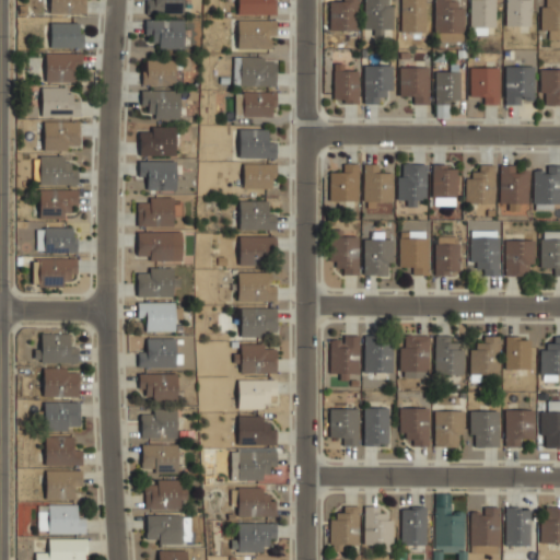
[(48,0),(49,13),(85,14),(84,0),(48,0)]
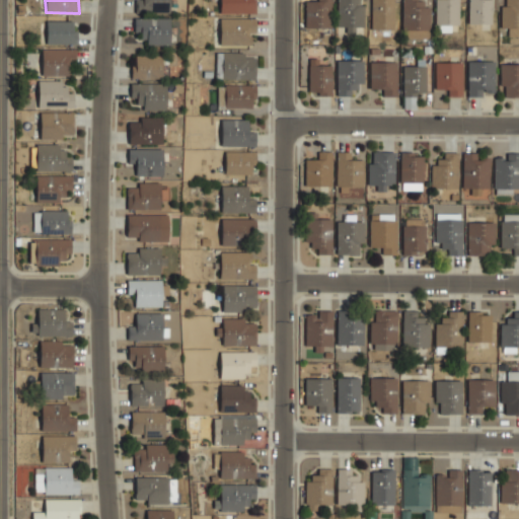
[(168,0),(136,0),(137,12),(169,11),(168,0)]
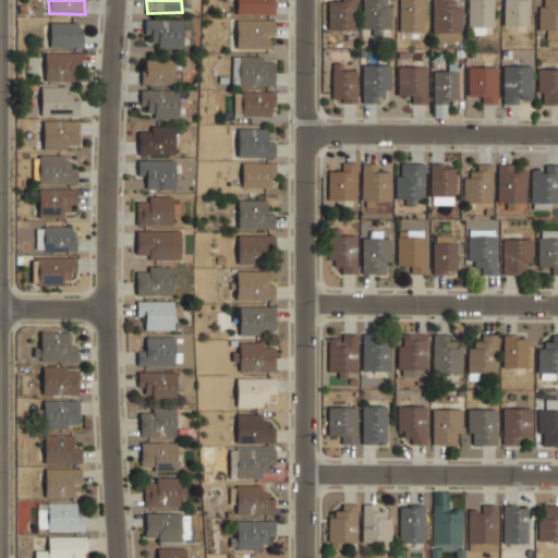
[(235,0),(237,14),(273,14),(271,0),(235,0)]
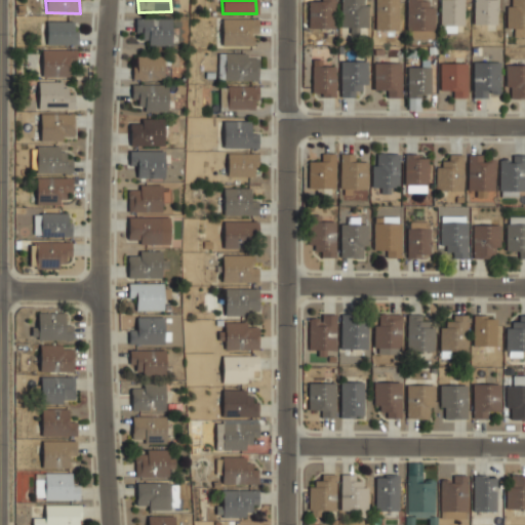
[(309,29),(335,28),(334,0),(321,0),(322,0),(308,1),(309,29)]
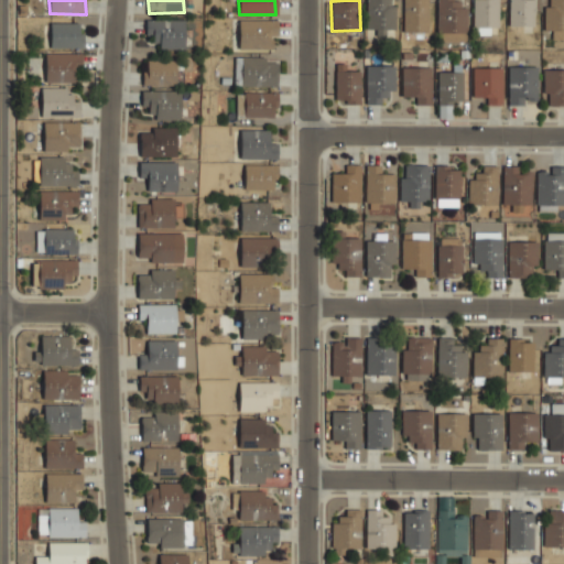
[(366,0),(366,30),(376,30),(376,36),(386,36),(386,30),(393,30),(393,0),(366,0)]
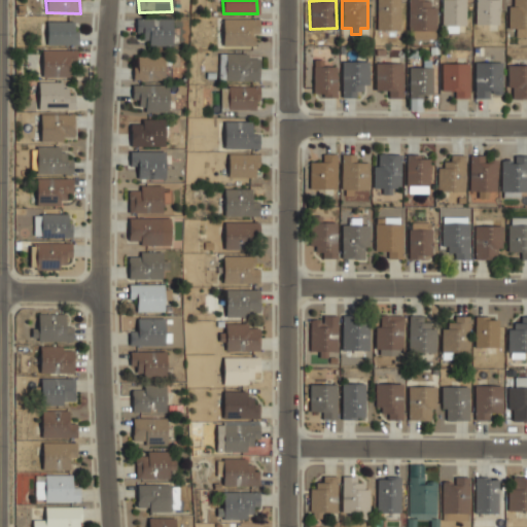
[(399,30),(399,0),(377,0),(377,30),(399,30)]
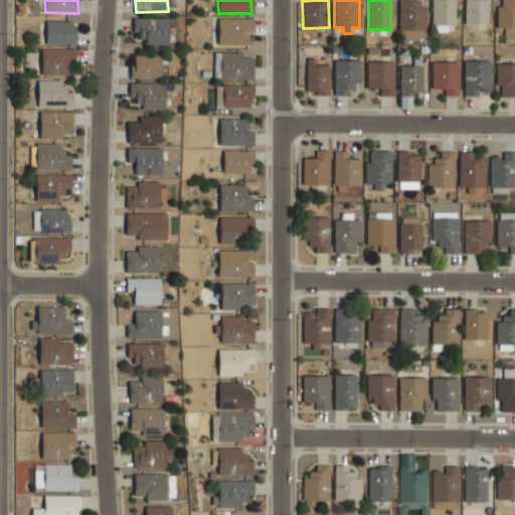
[(422,0),(398,0),(399,37),(409,36),(409,30),(422,30),(422,0)]
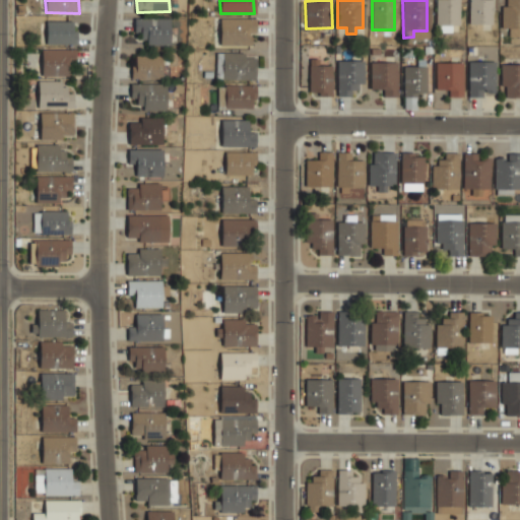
[(436,0),(437,31),(451,31),(451,25),(459,25),(458,0),(436,0)]
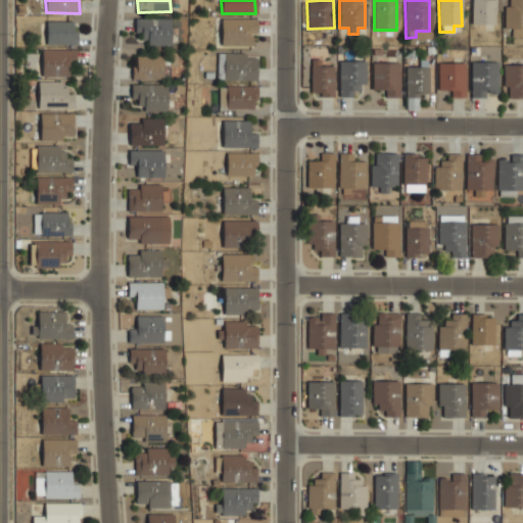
[(471,0),(471,24),(494,25),(494,0),(471,0)]
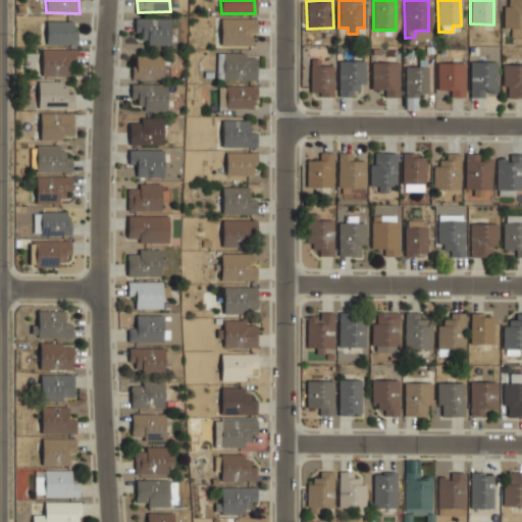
[(503,28),(511,29),(511,37),(521,36),(521,0),(507,0),(508,5),(503,5),(503,28)]
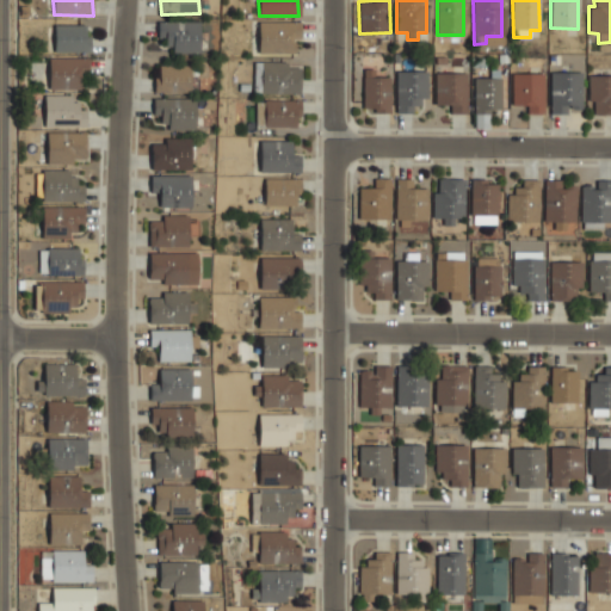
[(201,22),(159,20),(158,38),(166,38),(165,51),(199,51),(201,22)]
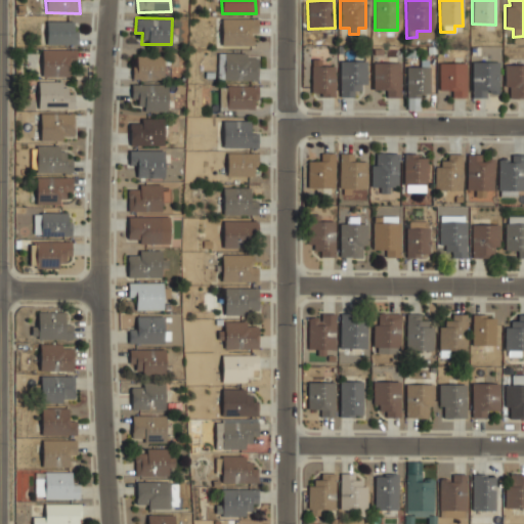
[(222,46),(253,46),(253,33),(257,33),(257,18),(222,18),(222,46)]
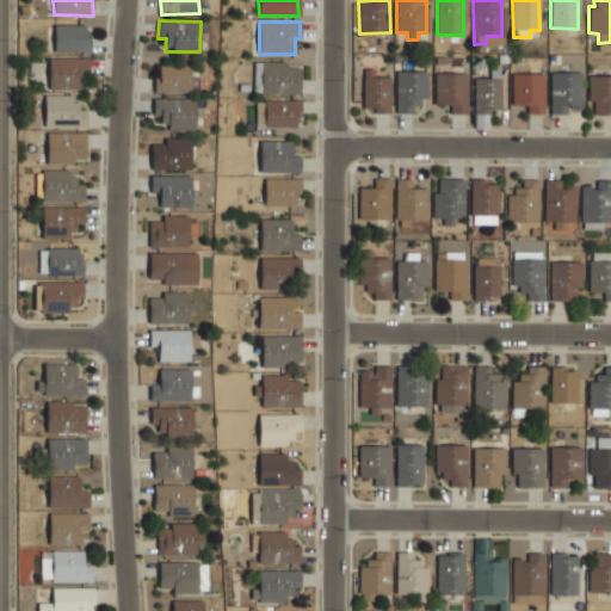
[(54,25),(55,51),(90,51),(90,36),(86,36),(86,25),(54,25)]
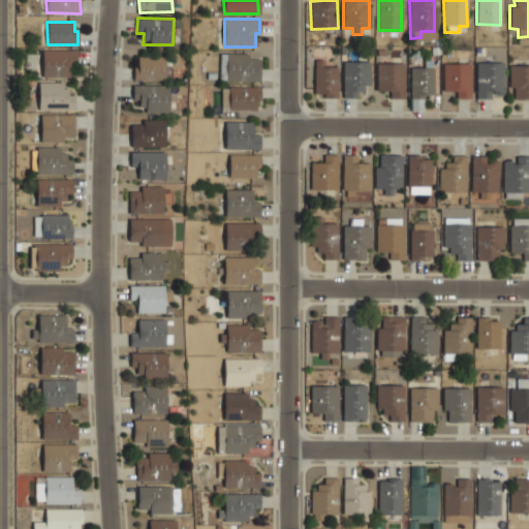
[(42,76),(74,78),(75,50),(42,50),(42,76)]
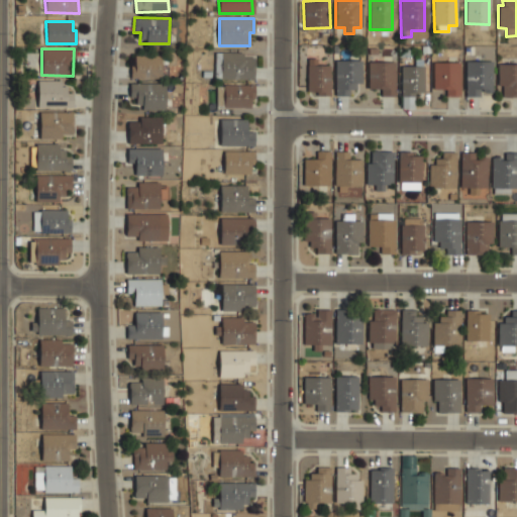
[(254,79),(254,57),(243,57),(243,53),(215,53),(215,79),(254,79)]
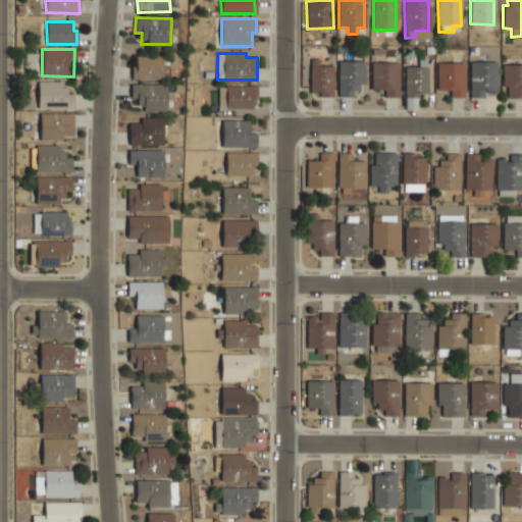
[(133,77),(163,79),(163,57),(134,56),(133,77)]
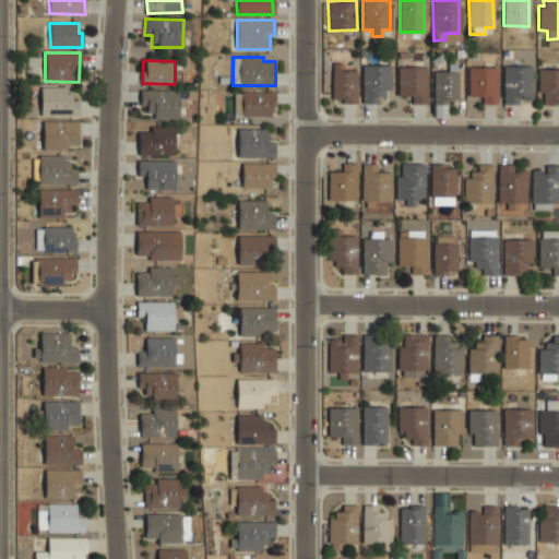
[(356,103),(356,70),(342,70),(342,63),(332,63),(332,99),(342,99),(342,104),(356,103)]
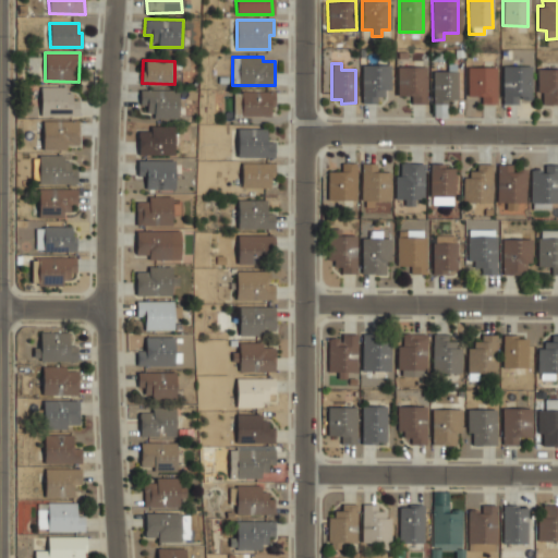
[(362,102),(377,104),(377,96),(389,96),(389,65),(362,64),(362,102)]
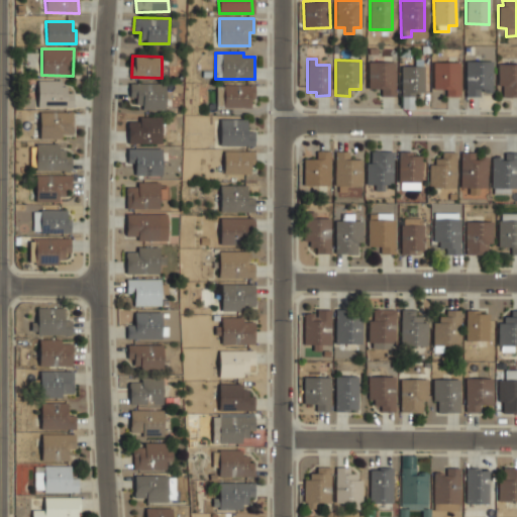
[(480,96),(480,91),(492,92),(493,62),(467,61),(466,96),(480,96)]
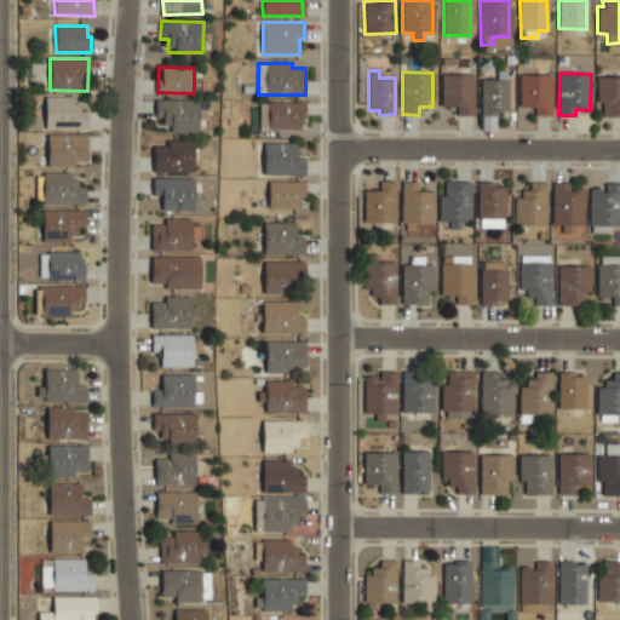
[(474,74),(442,74),(441,105),(457,107),(457,115),(474,115),(474,74)]
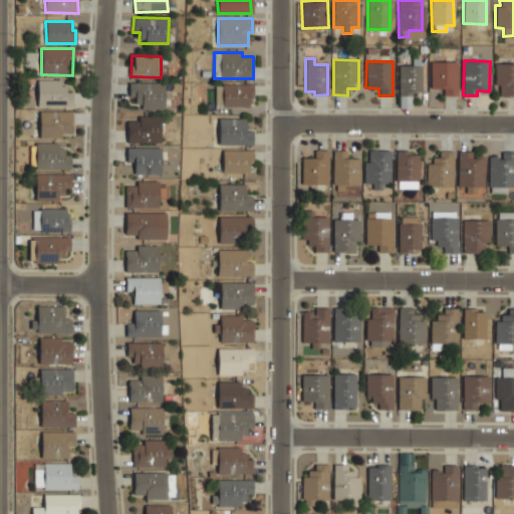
[(431,88),(443,88),(444,95),(458,95),(458,61),(431,61),(431,88)]
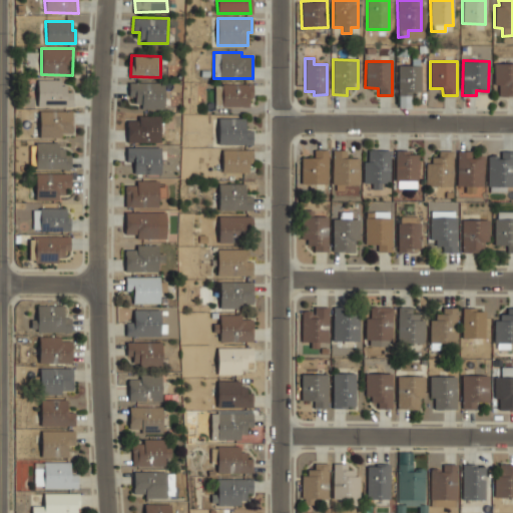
[(512,62),(494,63),(494,85),(499,85),(499,96),(512,96),(512,62)]
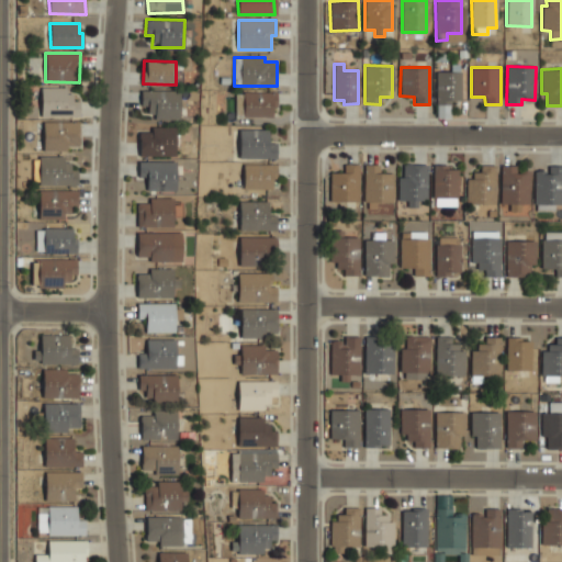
[(436,71),(436,105),(451,104),(451,101),(461,100),(461,71),(436,71)]
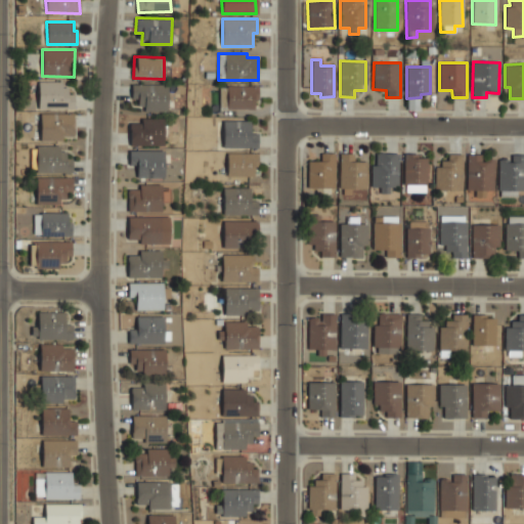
[(38,83),(39,110),(75,108),(74,94),(69,94),(69,82),(38,83)]
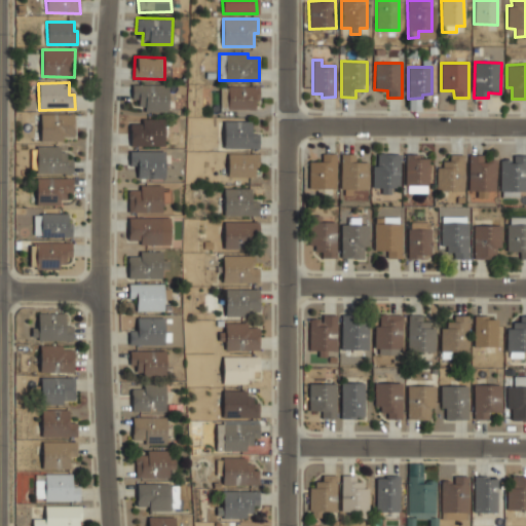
[(167,111),(168,85),(133,84),(132,99),(139,99),(138,110),(167,111)]
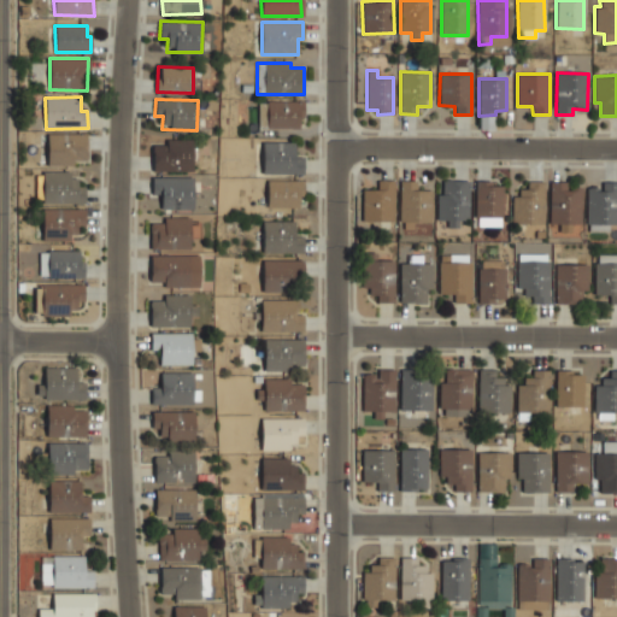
[(299,129),(299,118),(303,118),(304,101),(259,100),(259,128),(299,129)]
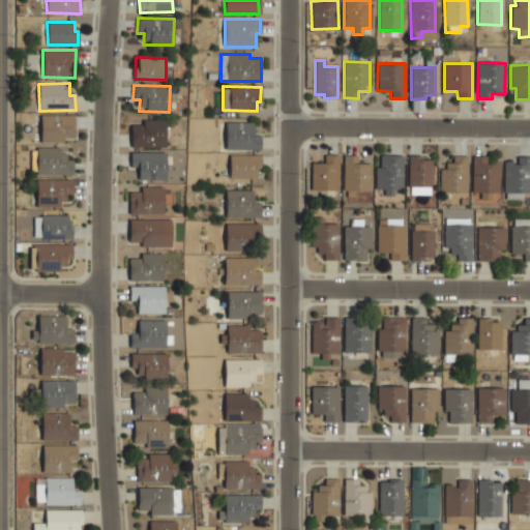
[(40,115),(40,140),(76,140),(75,114),(40,115)]
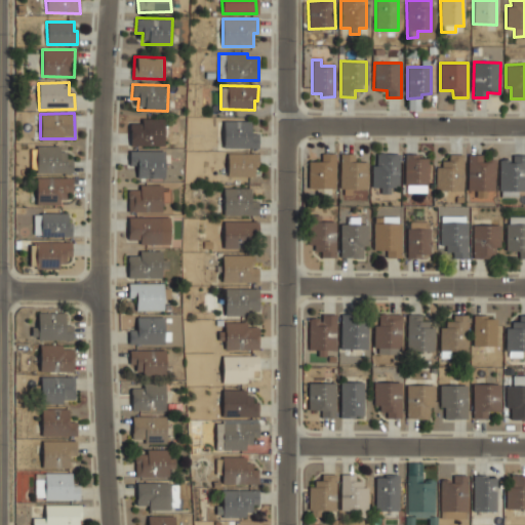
[(129,123),(130,146),(164,146),(163,118),(140,119),(142,123),(129,123)]
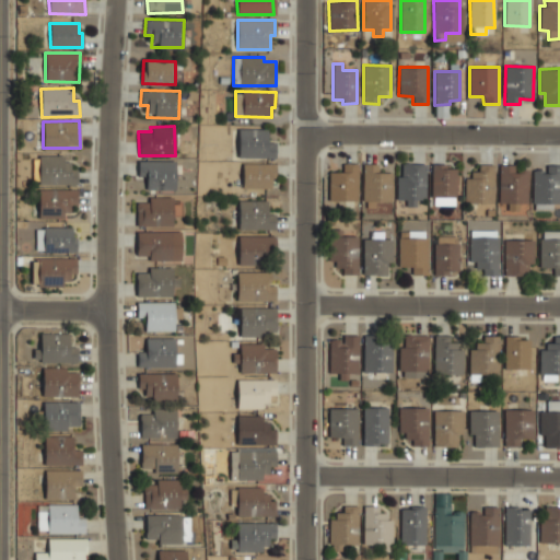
[(276,158),(275,142),(267,142),(267,128),(238,129),(238,158),(276,158)]
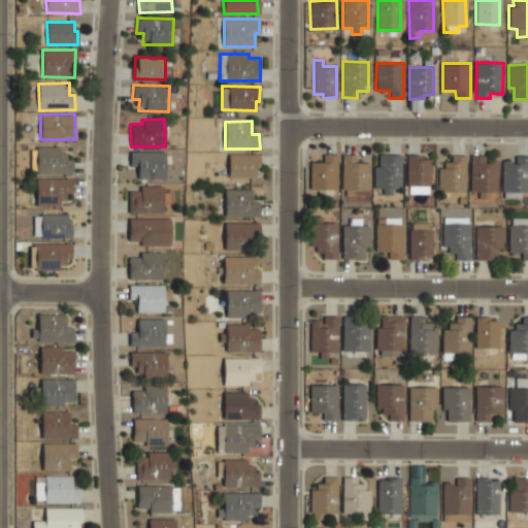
[(71,154),(60,154),(60,147),(31,146),(31,173),(70,174),(71,154)]
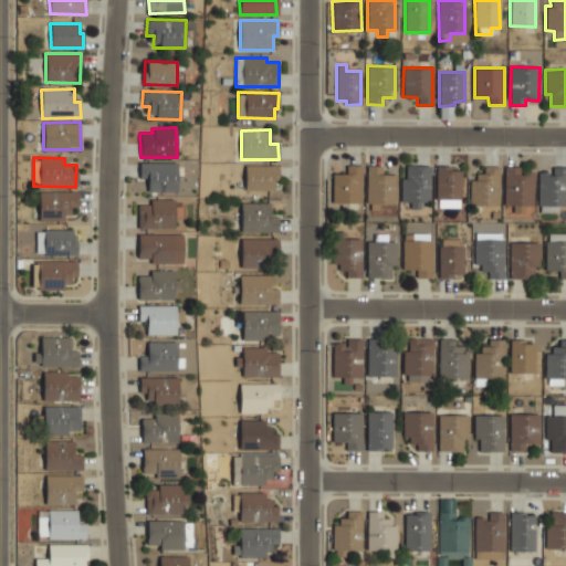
[(177,163),(139,163),(139,180),(147,180),(147,192),(176,192),(177,163)]
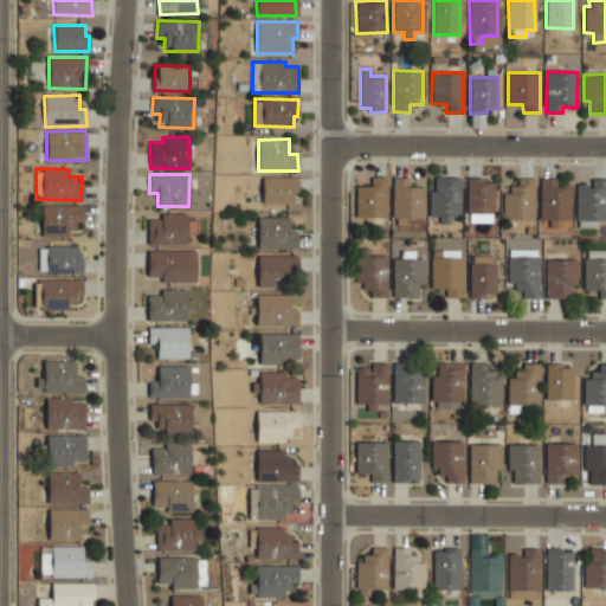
[(296,204),(296,178),(263,176),(263,204),(296,204)]
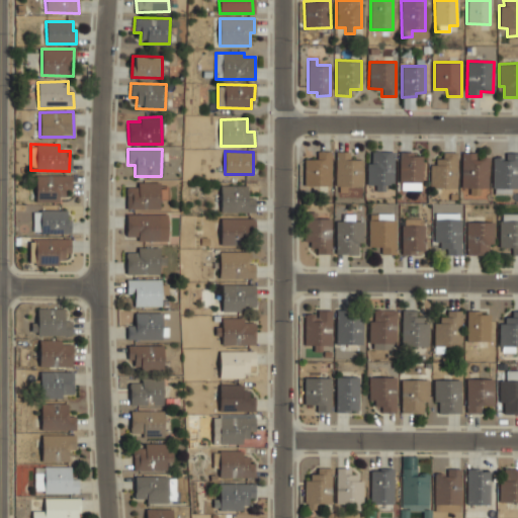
[(366,184),(376,185),(376,191),(384,191),(385,184),(394,184),(394,152),(371,151),(371,163),(367,163),(366,184)]
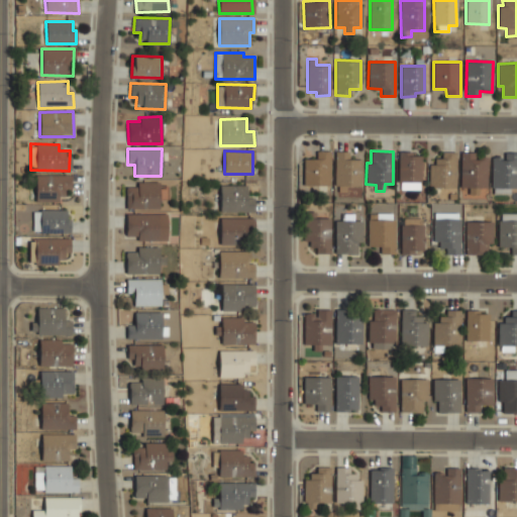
[(303,186),(329,186),(330,151),(316,151),(316,159),(304,159),(303,186)]
